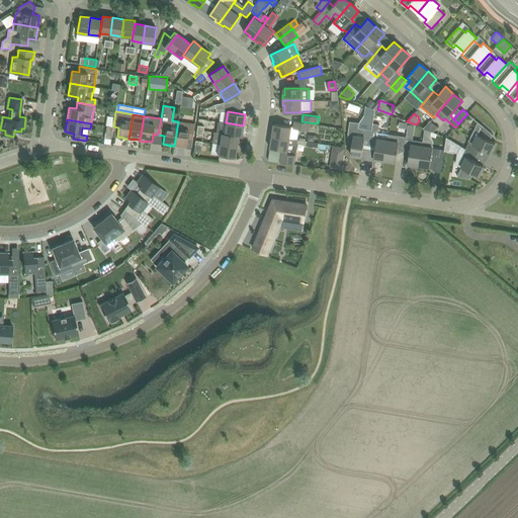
[(309,131),(311,123),(317,124),(318,123),(301,121),(294,120),(293,126),(274,123),(273,131),(271,131),(271,136),(297,140),(299,130),(309,131)]
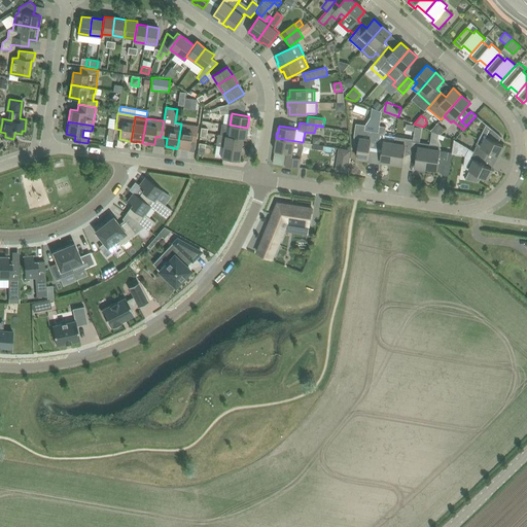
[(433,129),(442,134),(446,128),(437,123),(433,129)]
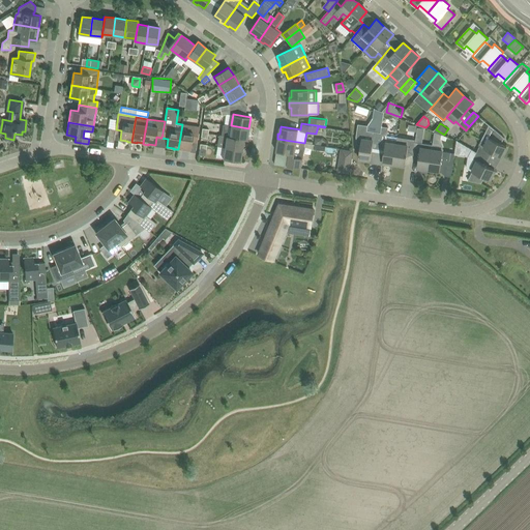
[(190,150),(192,142),(197,143),(200,127),(182,124),(181,130),(178,149),(183,150),(183,149),(190,150)]
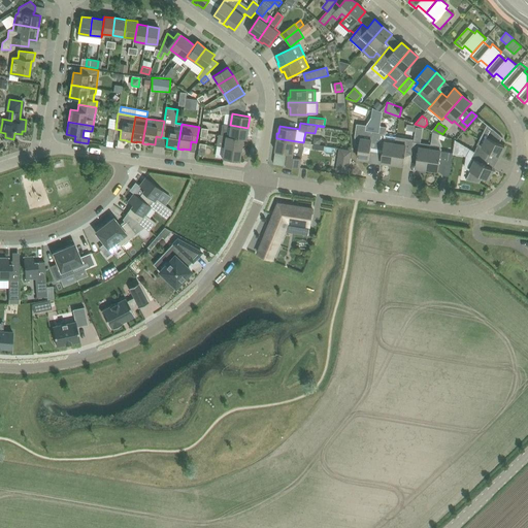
[(245,139),(248,128),(230,125),(229,136),(243,138),(245,139)]
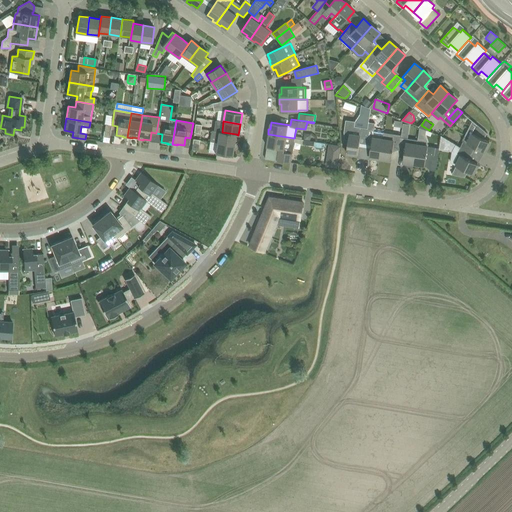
[(381,158),(385,132),(374,130),(374,129),(375,123),(369,122),(368,128),(365,144),(371,145),(370,156),(381,158)]
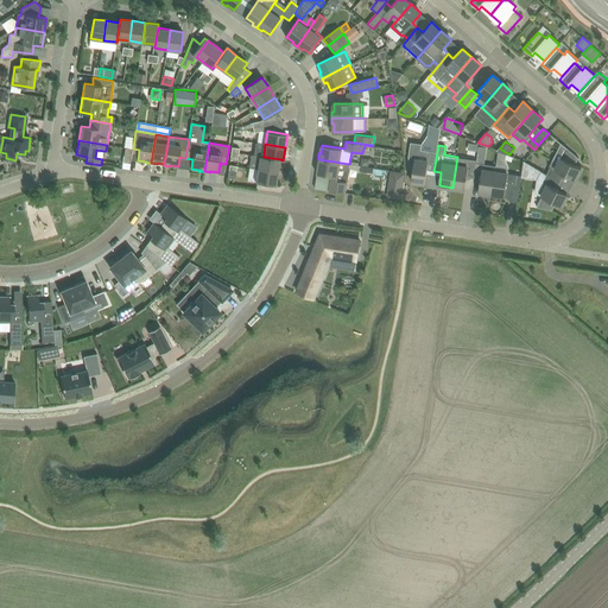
[(131,164),(133,149),(125,147),(124,163),(131,164)]
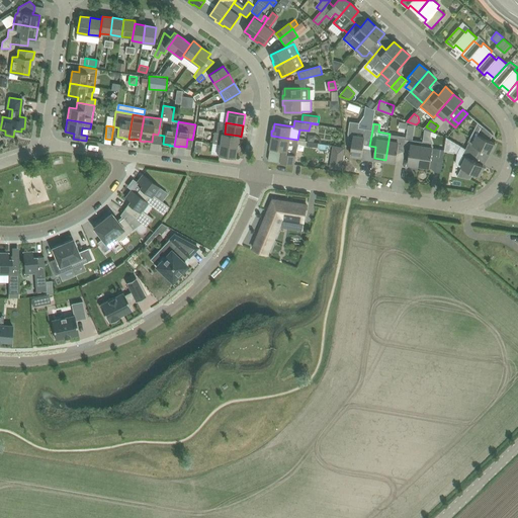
[(490,153),(491,153),(492,151),(493,152),(496,146),(495,145),(496,143),(490,141),(493,135),(494,135),(484,125),(483,125),(475,139),(470,137),(468,142),(469,142),(465,149),(478,154),(481,148),(490,153)]
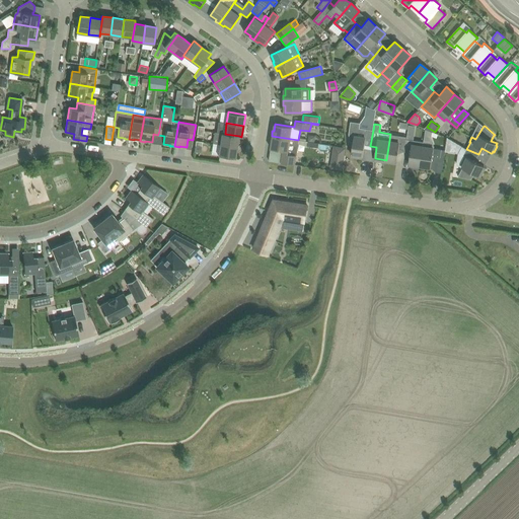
[(370,146),(373,130),(367,129),(366,138),(355,136),(352,154),(354,155),(354,156),(361,157),(361,156),(363,156),(365,145),(370,146)]
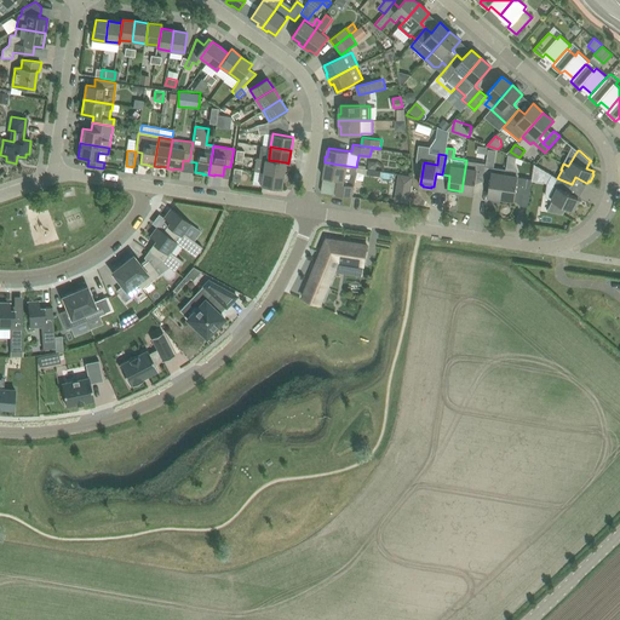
[(283,176),(286,162),(269,160),(256,159),(254,171),(263,172),(283,176)]
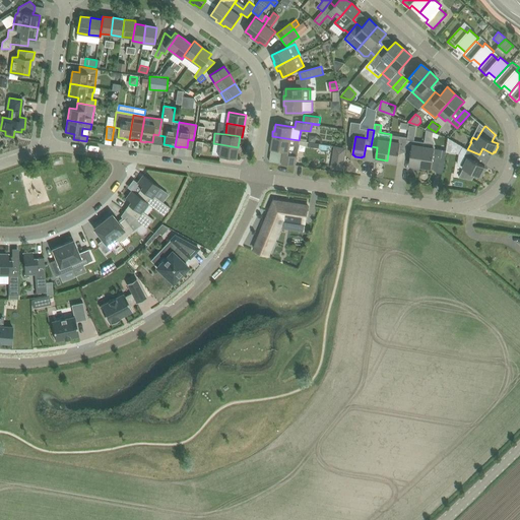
[(405,151),(407,139),(407,137),(391,134),(387,160),(398,161),(399,151),(405,151)]
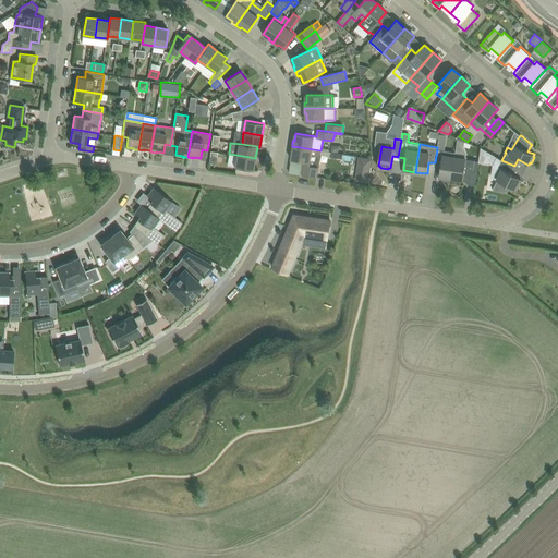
[(302,174),(317,177),(322,150),(320,150),(292,146),(291,152),(292,152),(291,159),(304,161),(302,174)]
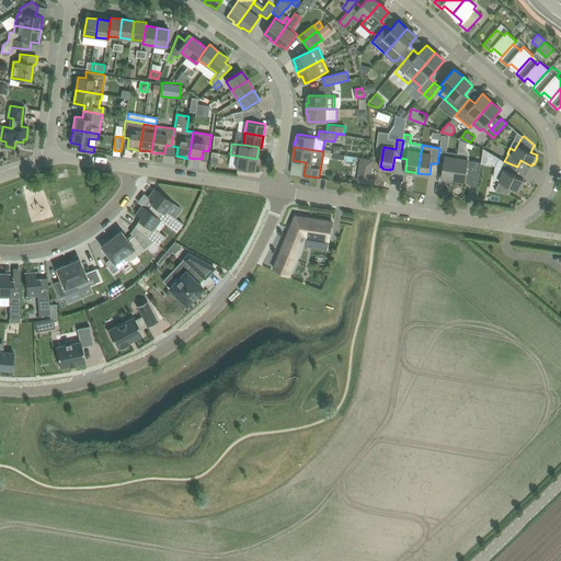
[(439,150),(437,163),(444,164),(442,176),(454,179),(457,158),(450,157),(451,152),(439,150)]
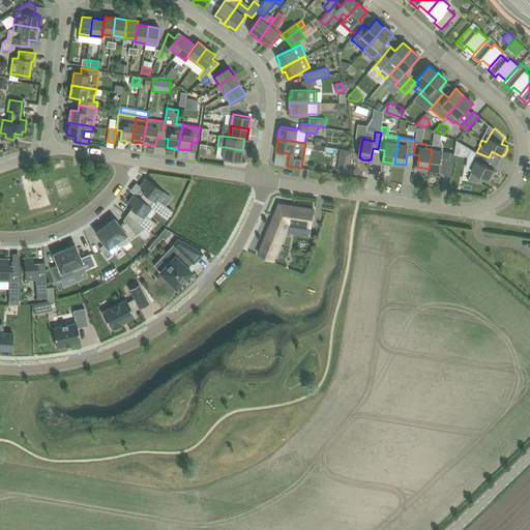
[(225,147),(223,158),(240,162),(242,150),(225,147)]
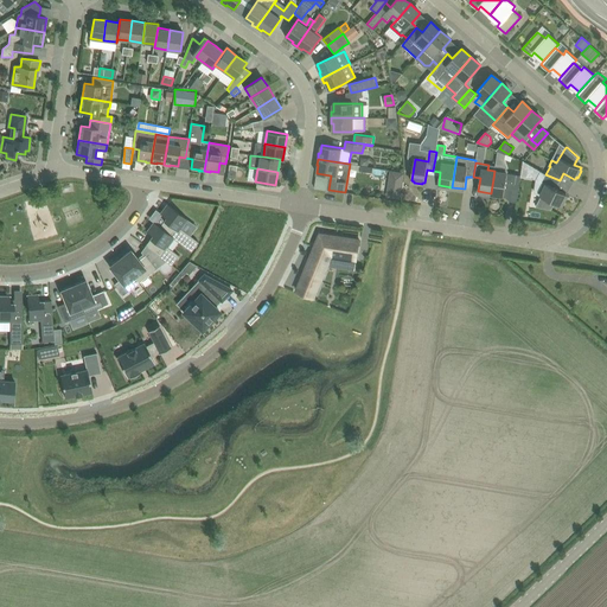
[(390,171),(387,197),(401,199),(404,173),(390,171)]
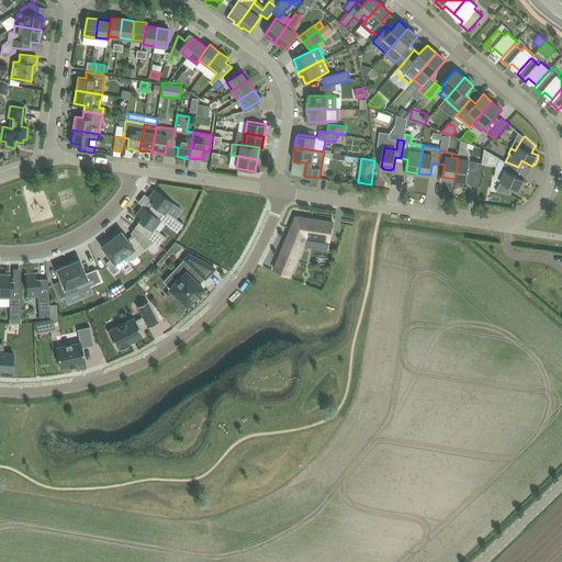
[(458,158),(454,179),(457,179),(457,181),(465,182),(465,180),(467,181),(468,171),(469,169),(475,170),(474,172),(472,187),(479,187),(483,163),(470,160),(458,158)]
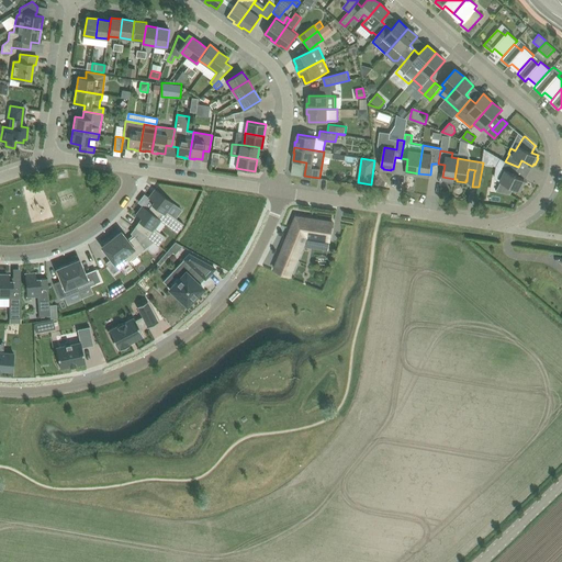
[(514,188),(519,191),(520,189),(521,189),(525,182),(524,182),(525,180),(525,179),(515,173),(518,167),(505,161),(499,172),(504,175),(496,190),(496,191),(510,194),(510,193),(514,188)]
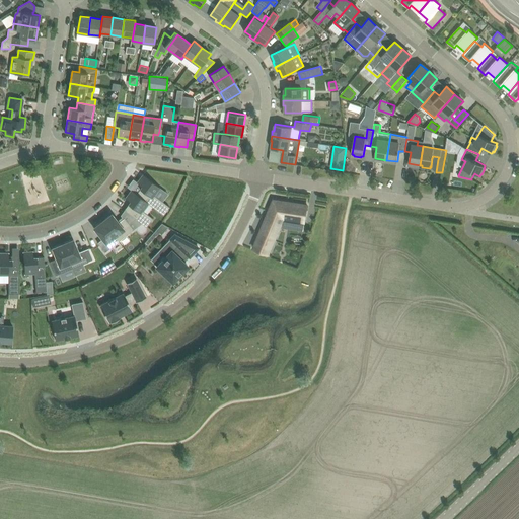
[(142,186),(137,194),(149,203),(148,204),(163,215),(169,207),(154,196),(160,188),(143,174),(137,182),(142,186)]
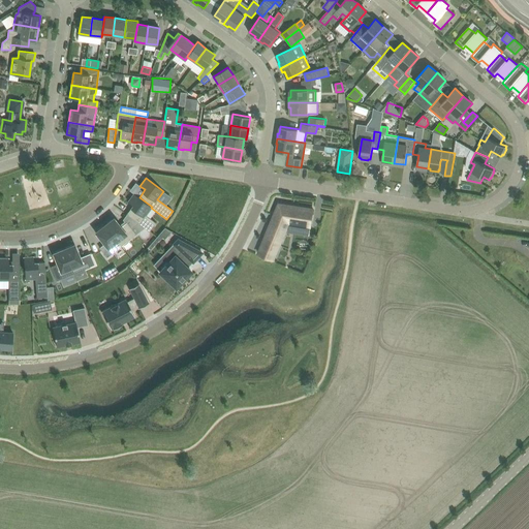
[(146,215),(151,208),(152,207),(139,197),(134,193),(128,201),(133,206),(127,214),(150,231),(156,222),(146,215)]
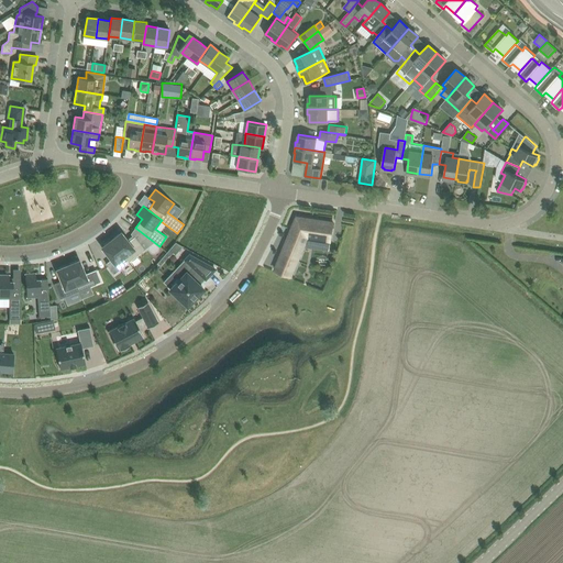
[(291,276),(304,246),(307,238),(331,241),(333,222),(297,217),(275,268),(291,276)]
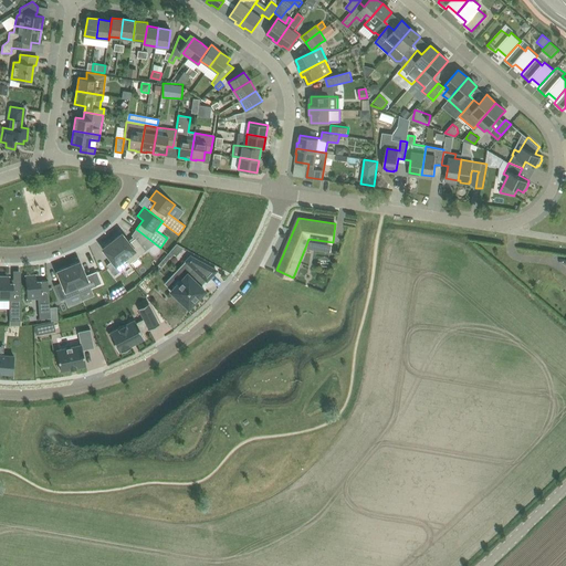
[(56,226),(38,231),(39,238),(59,232),(56,226)]
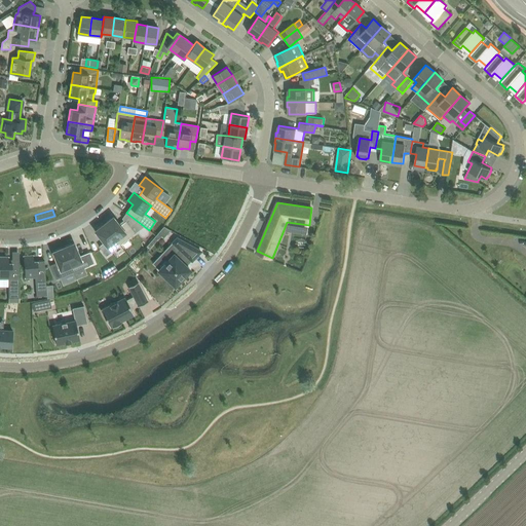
[(113,217),(104,224),(120,245),(136,233),(126,221),(120,225),(113,217)]
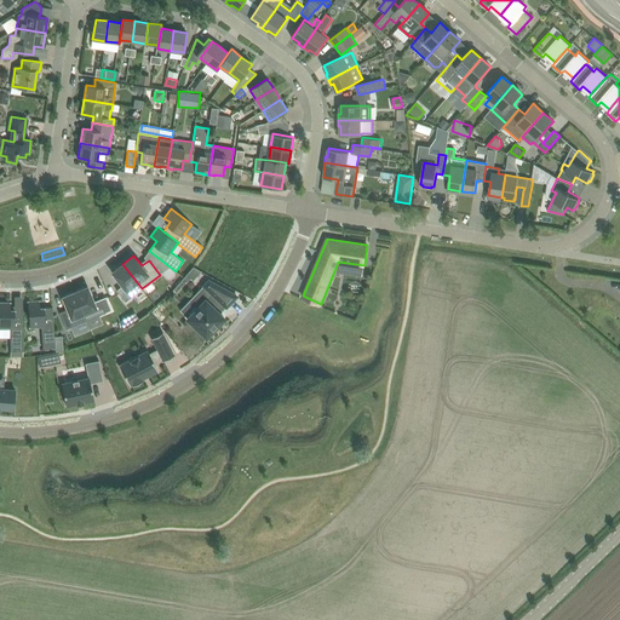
[(131,297),(142,288),(122,264),(112,273),(122,286),(116,291),(126,302),(132,297),(131,297)]
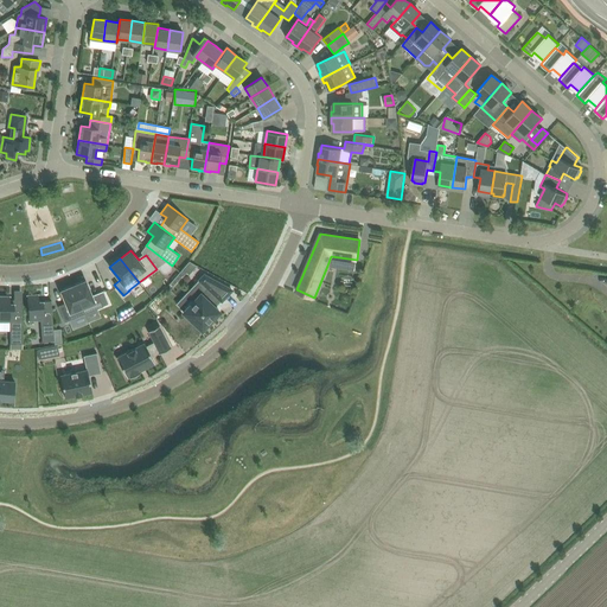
[(173,286),(183,275),(184,276),(186,273),(190,275),(197,266),(190,261),(170,283),(173,286)]
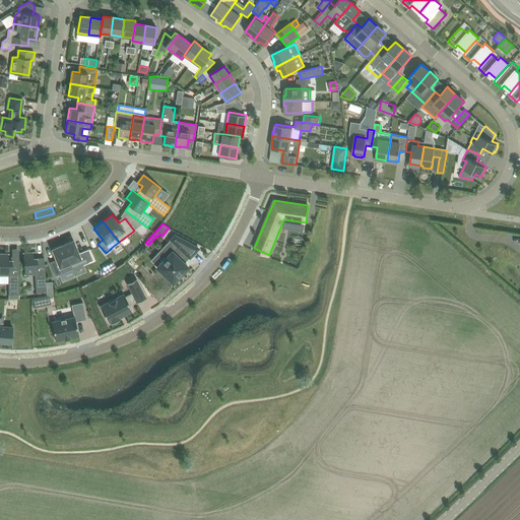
[(186,265),(184,263),(177,256),(182,250),(190,257),(190,258),(199,248),(175,236),(171,240),(178,246),(173,252),(172,252),(157,266),(156,267),(173,282),(184,271),(187,268),(188,267),(187,266),(186,265)]
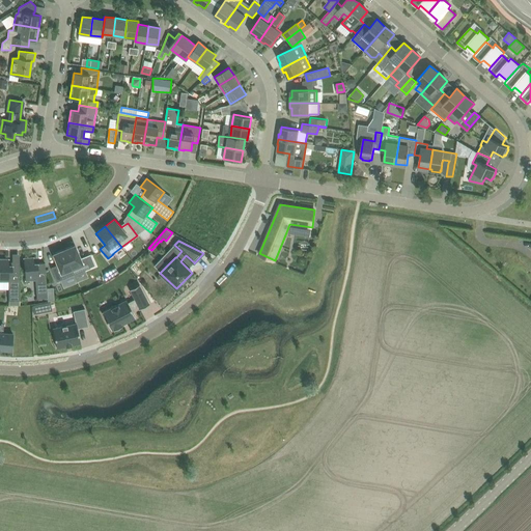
[(64,250),(72,269),(83,264),(75,245),(64,250)]
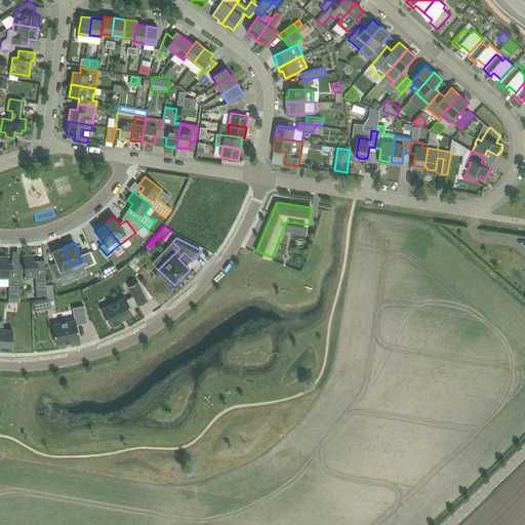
[(71,266),(64,247),(52,251),(61,270),(71,266)]
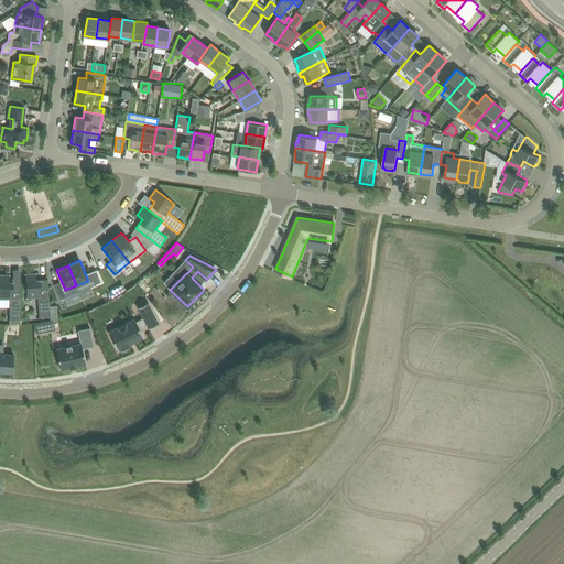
[(36,273),(25,274),(28,297),(38,296),(39,311),(50,310),(47,279),(36,280),(36,273)]
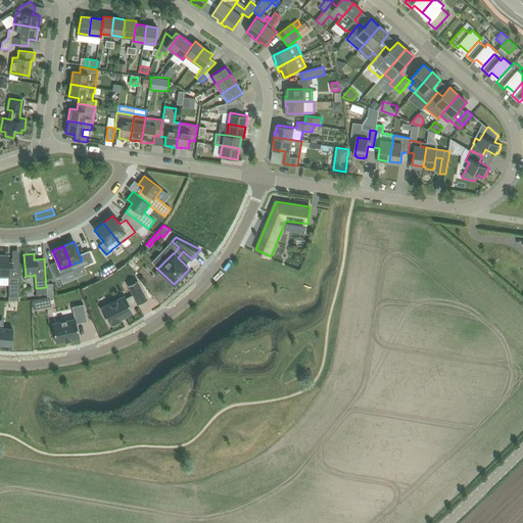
[(9,255),(0,254),(0,276),(9,277),(9,290),(19,290),(19,262),(9,262),(9,255)]
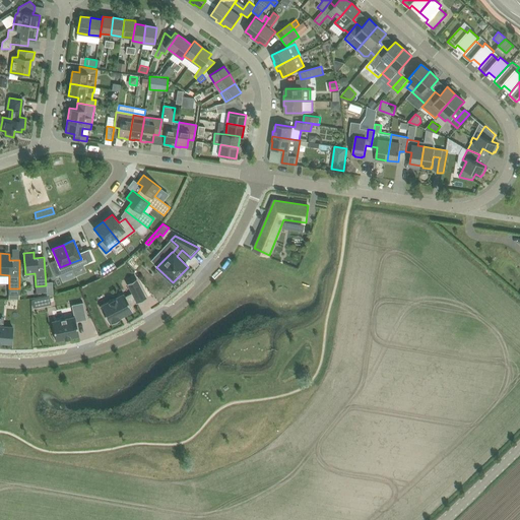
[(104,275),(110,271),(106,266),(102,269),(104,275)]
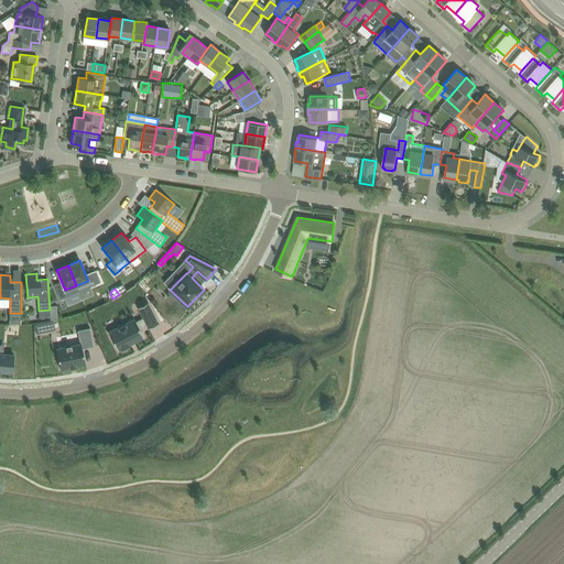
[(149,328),(159,323),(148,303),(138,307),(143,317),(136,322),(134,318),(108,332),(118,350),(121,349),(121,350),(130,346),(129,345),(144,337),(141,332),(149,327),(149,328)]
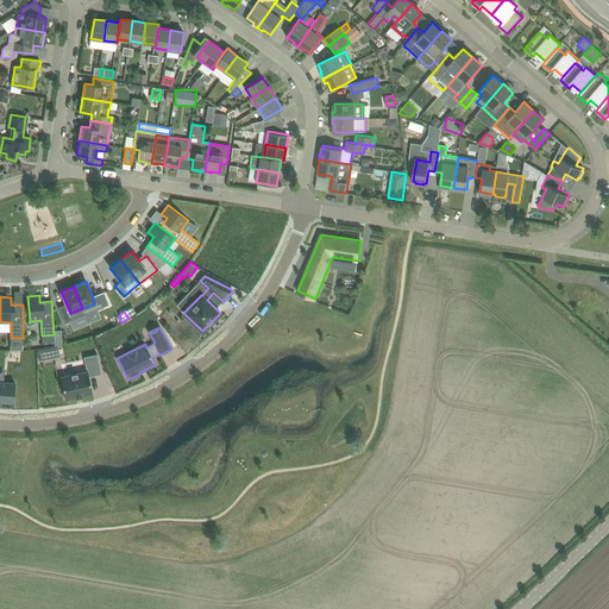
[(61,376),(66,399),(93,393),(89,376),(101,374),(98,353),(83,357),(87,371),(61,376)]
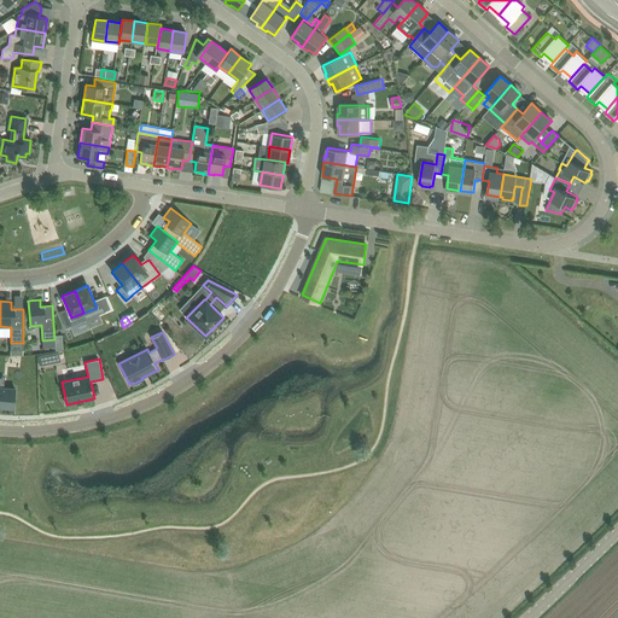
[(0,404),(15,407),(16,386),(0,384),(0,404)]
